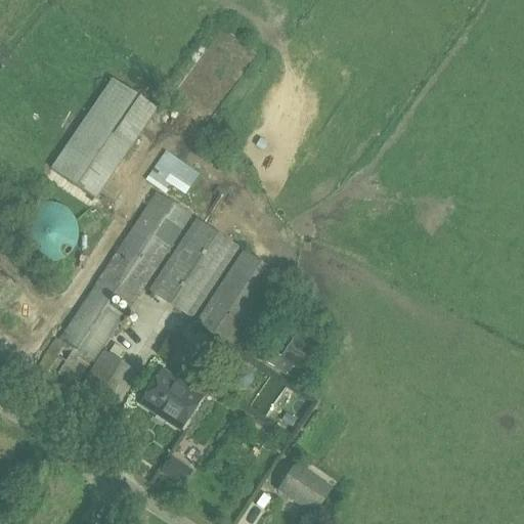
[(155,107),(112,79),(51,167),(94,197),(155,107)]
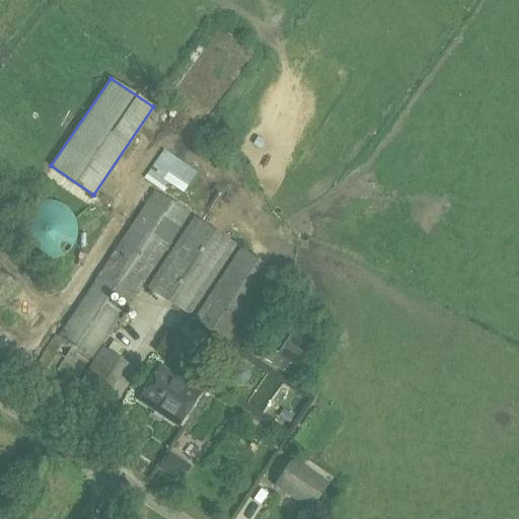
[(159,187),(163,179),(179,191),(195,166),(158,143),(139,173),(159,187)]
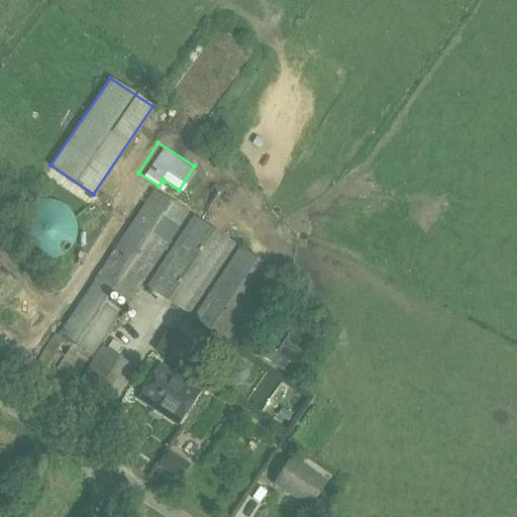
[(93,280),(112,293),(113,292),(129,303),(188,213),(153,190),(93,280)]
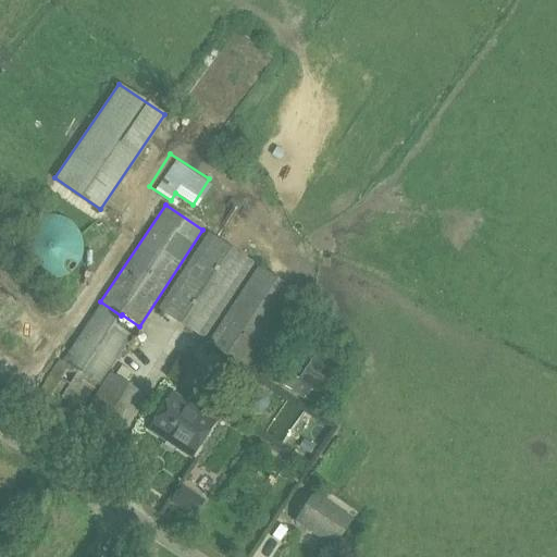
[(21,237),(52,270),(85,239),(52,206),(21,237)]
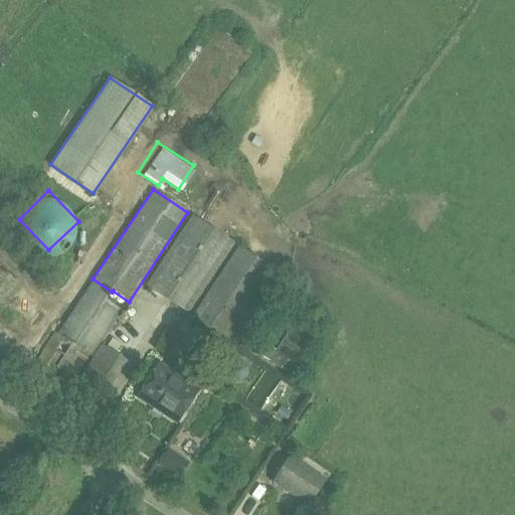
[(188,314),(234,243),(192,215),(146,286),(188,314)]
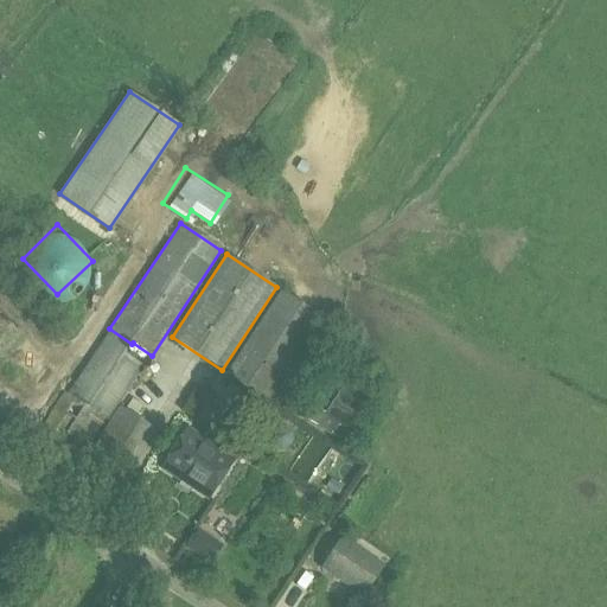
[(268,401),(324,318),(281,291),(227,374),(268,401)]
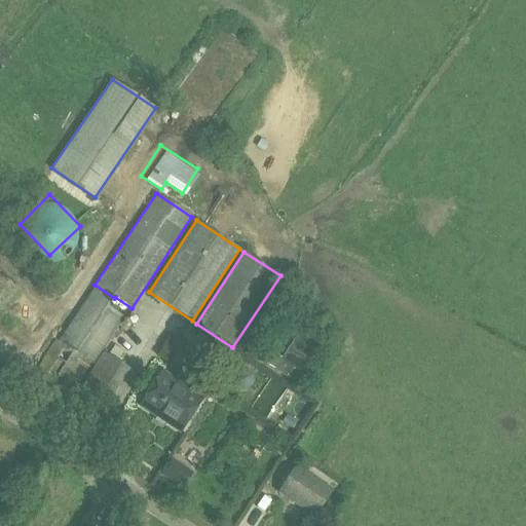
[(57,340),(90,363),(94,365),(125,316),(109,306),(114,298),(95,285),(57,340)]
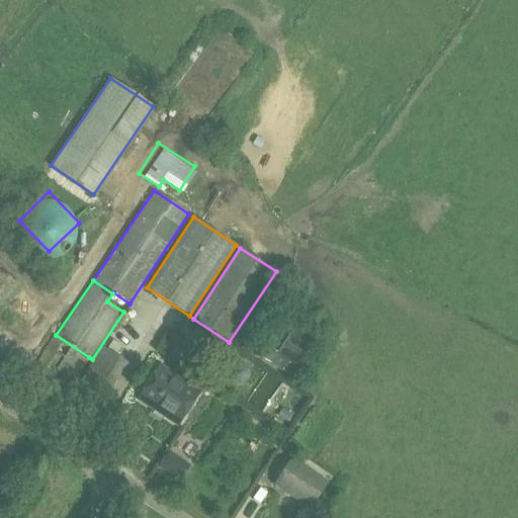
[(290,378),(318,337),(296,324),(270,365),(290,378)]
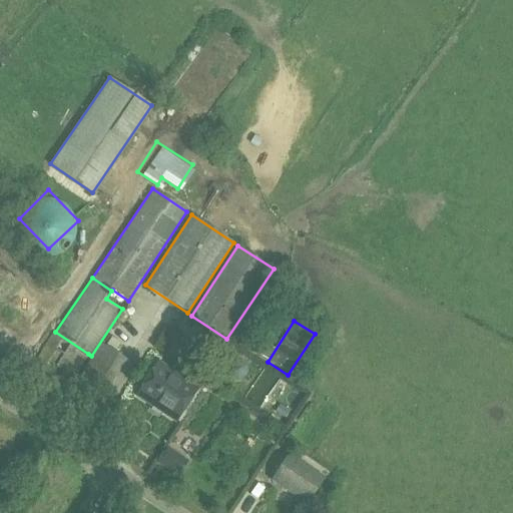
[(67,388),(88,354),(55,332),(53,331),(32,366),(51,378),(44,391),(63,403),(90,420),(128,360),(100,344),(71,391),(67,388)]
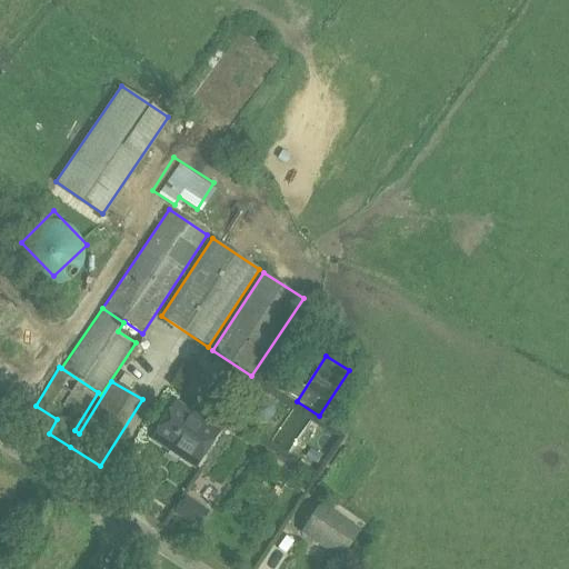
[(227,398),(221,395),(227,388),(206,375),(193,393),(198,396),(192,406),(170,391),(146,430),(190,459),(222,410),(219,408),(227,398)]
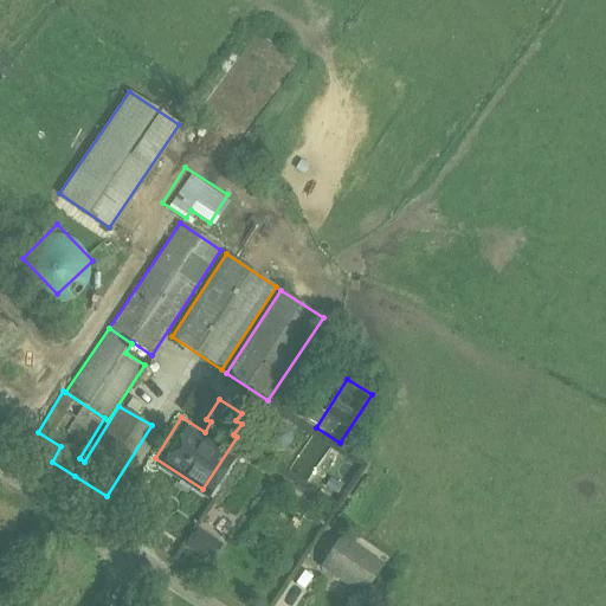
[(284,426),(277,427),(272,434),(274,443),(279,447),(288,446),(292,439),(291,431),(284,426)]
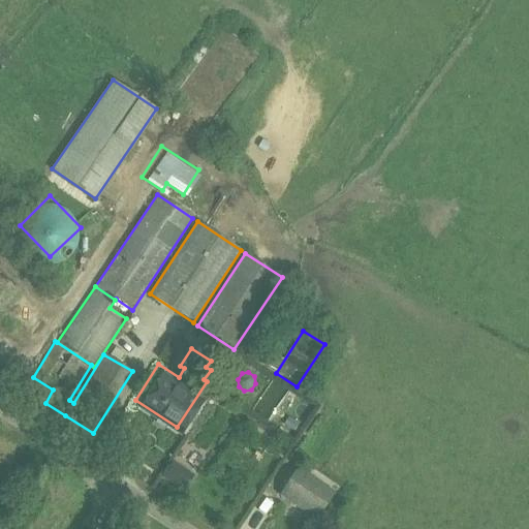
[(255,385),(242,402),(263,419),(277,403),(255,385)]
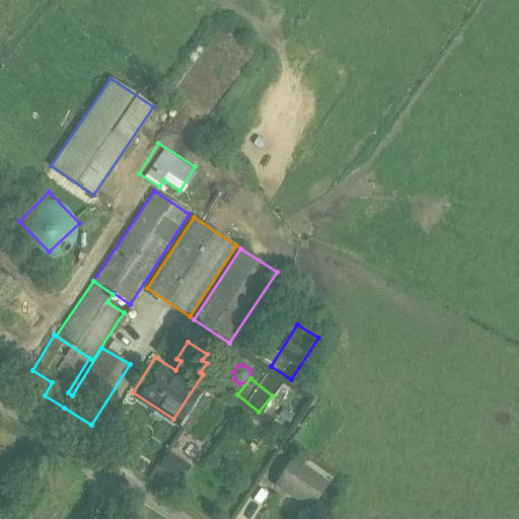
[(167,444),(160,454),(177,465),(184,455),(167,444)]
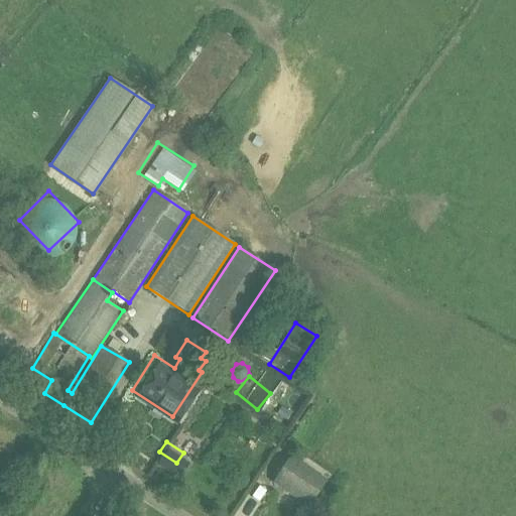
[(165,452),(156,459),(171,477),(179,471),(165,452)]
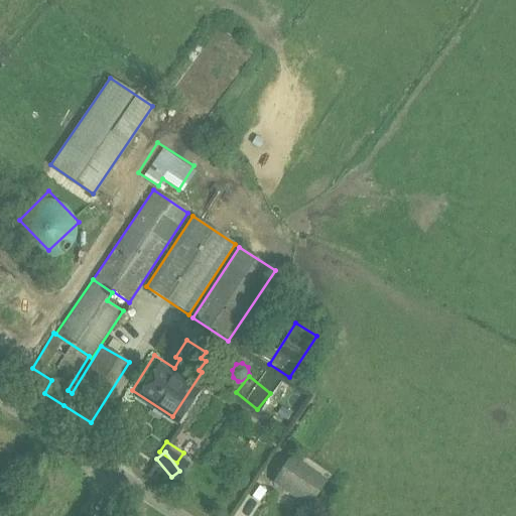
[(309,506),(326,481),(289,459),(273,483),(309,506)]
